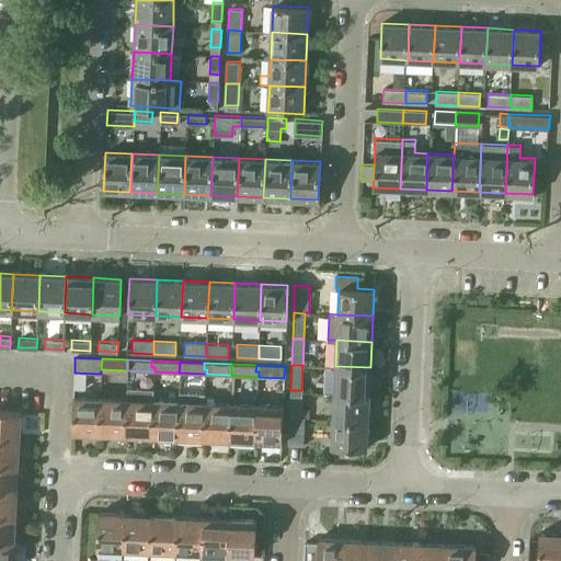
[(335,366),(334,391),(369,393),(370,367),(335,366)]
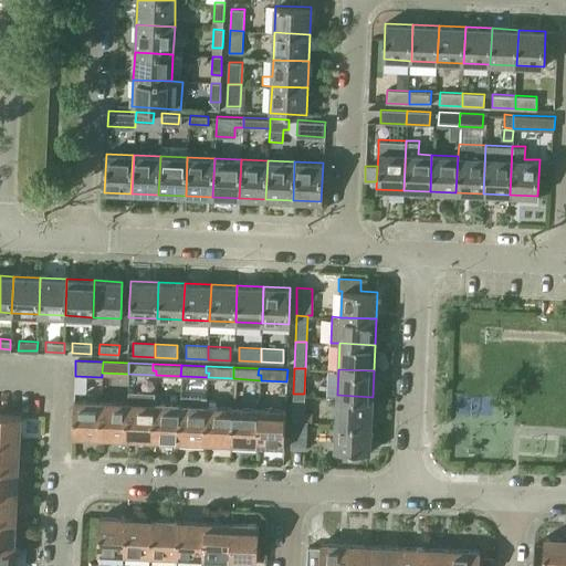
[(125,439),(152,440),(154,404),(154,392),(127,392),(127,402),(125,439)]
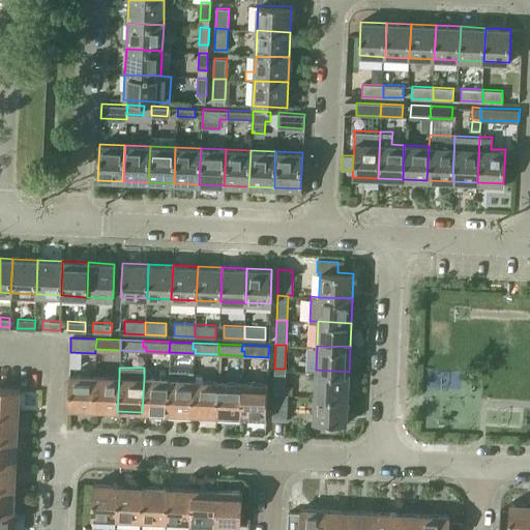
[(274,369),(273,393),(288,393),(291,393),(291,385),(285,385),(285,369),(274,369)]
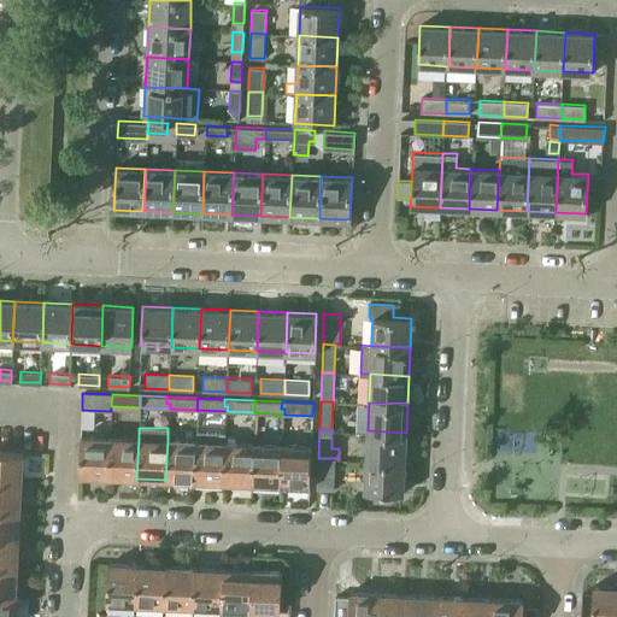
[(368,430),(366,459),(405,462),(406,433),(368,430)]
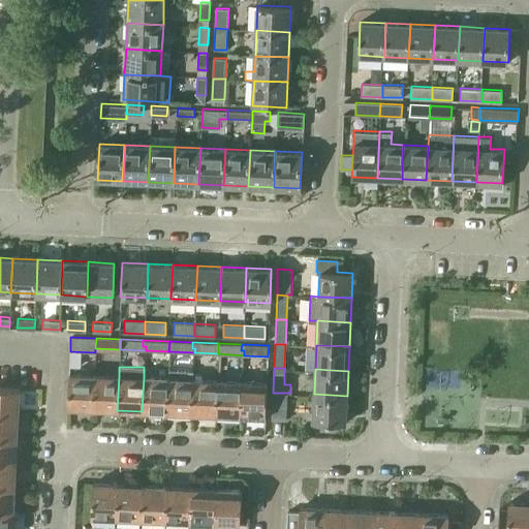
[(167,378),(166,412),(191,413),(192,379),(192,371),(167,370),(167,378)]
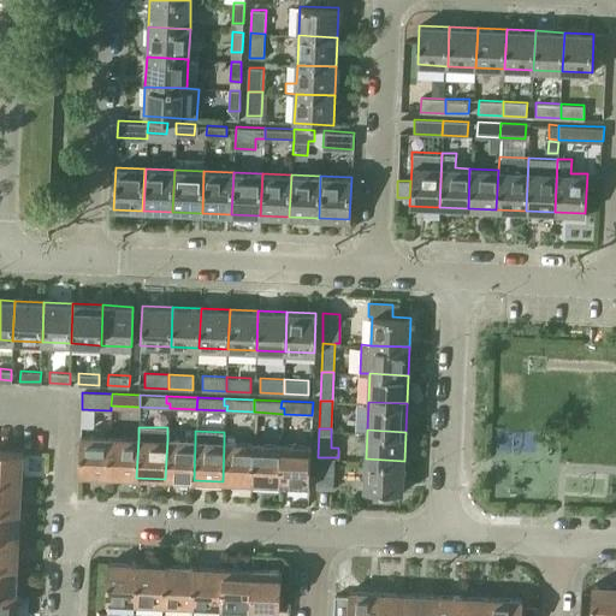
[(80,475),(108,475),(110,437),(81,436),(80,475)]
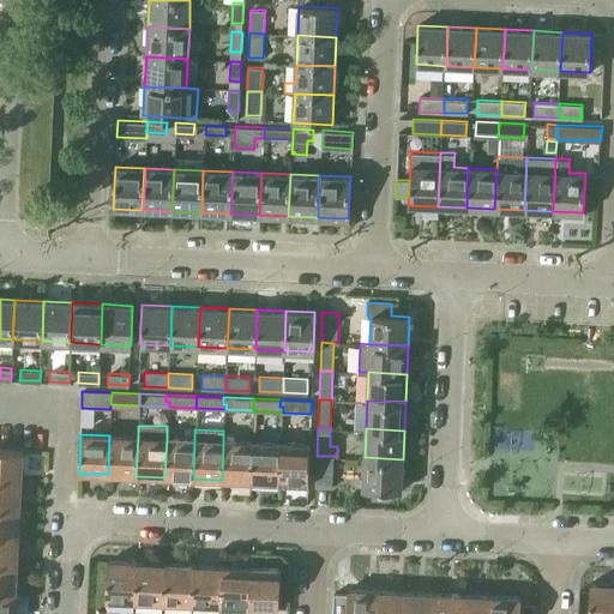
[(108,474),(136,476),(138,437),(109,435),(108,474)]
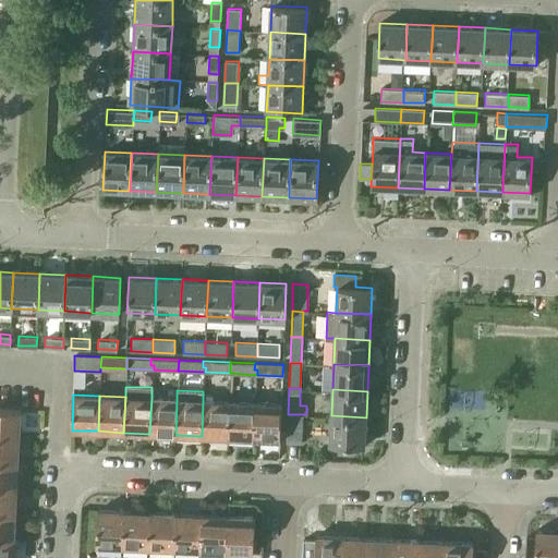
[(149,434),(176,435),(177,399),(152,398),(149,434)]
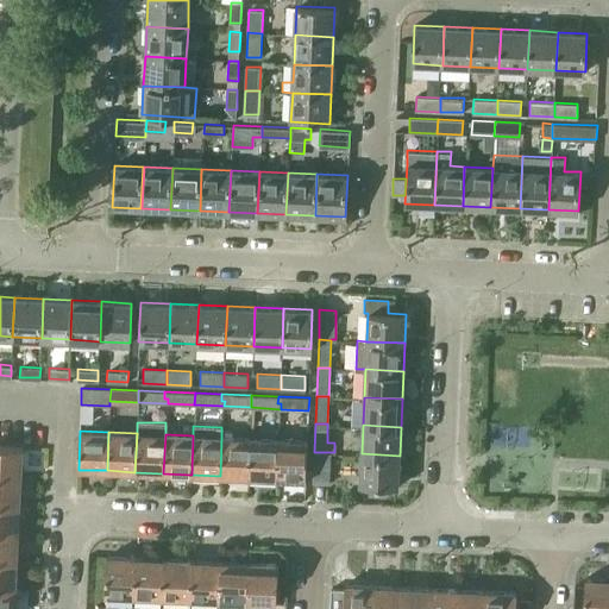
[(220,476),(248,477),(250,438),(221,437),(220,476)]
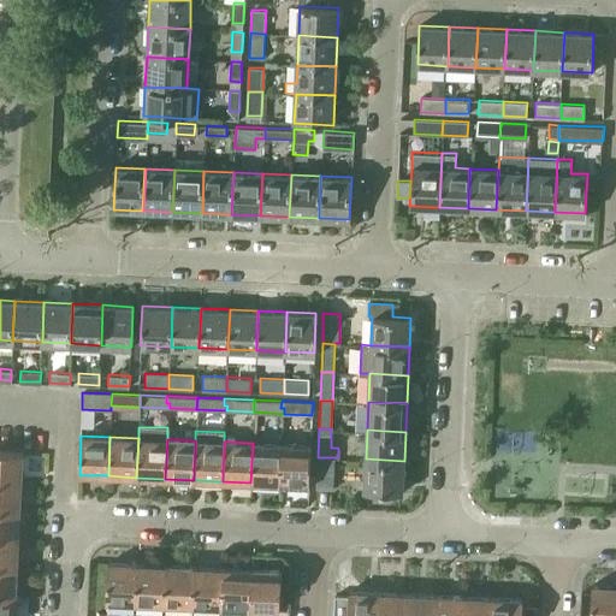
[(250,483),(279,484),(282,444),(253,443),(250,483)]
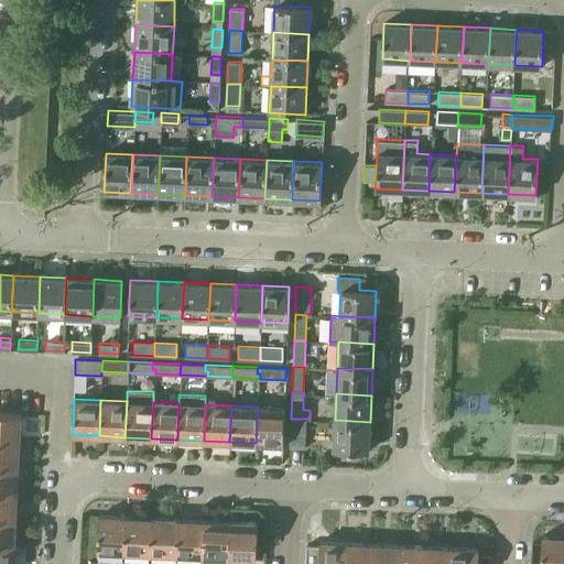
[(258,407),(256,443),(283,444),(284,408),(258,407)]
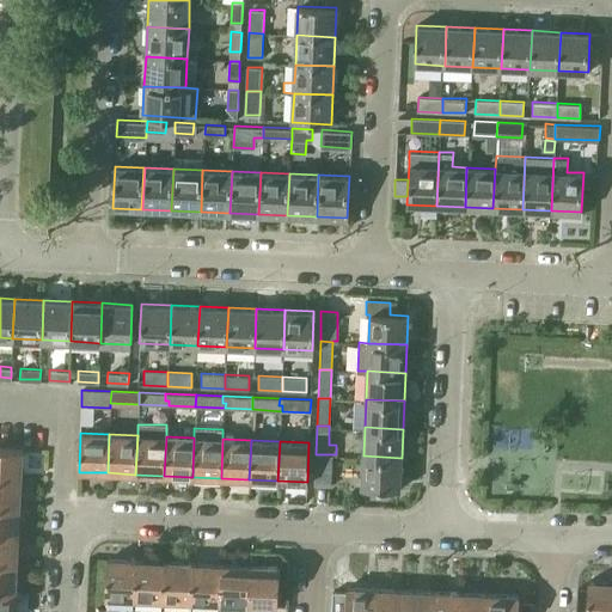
[(0,448),(0,477),(22,479),(23,450),(0,448)]
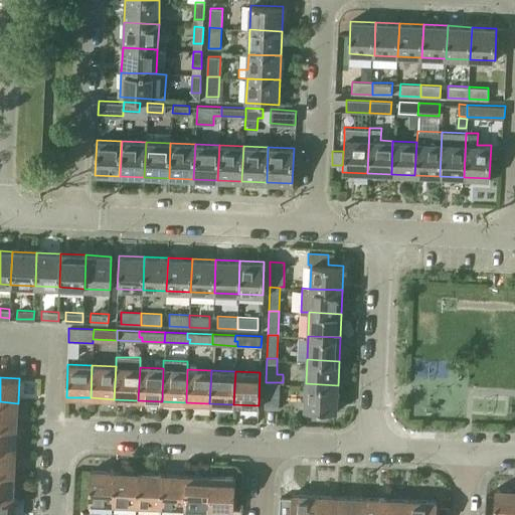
[(266,382),(265,406),(279,406),(280,382),(266,382)]
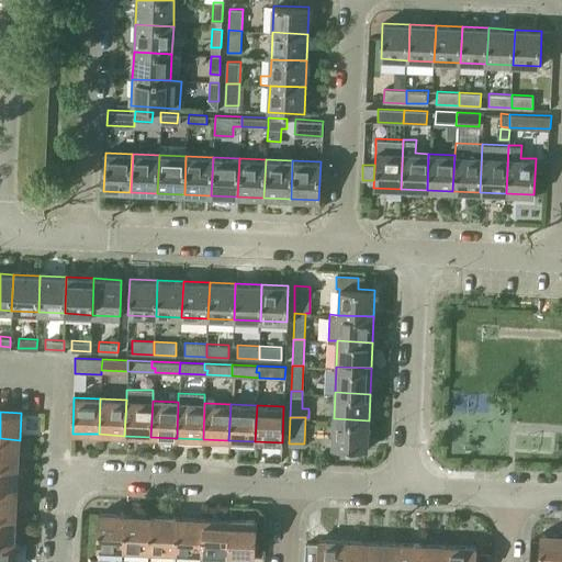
[(369,420),(334,418),(333,445),(368,447),(369,420)]
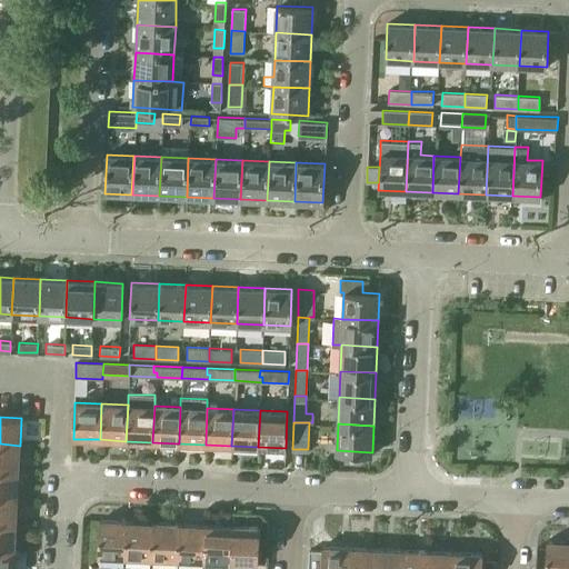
[(0,443),(0,469),(19,470),(20,446),(0,443)]
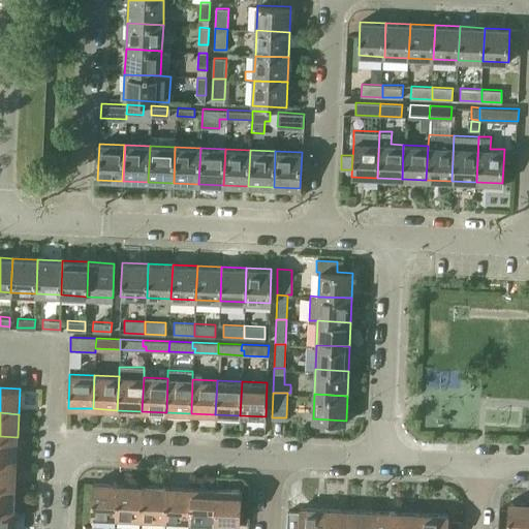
[(0,436),(0,461),(17,462),(18,437),(0,436)]
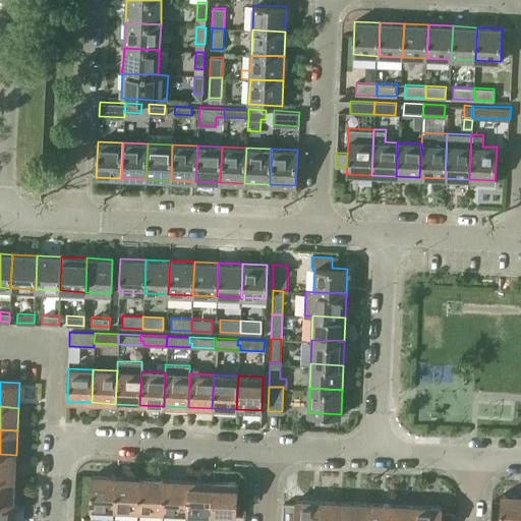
[(0,454),(0,478),(15,479),(16,455),(0,454)]
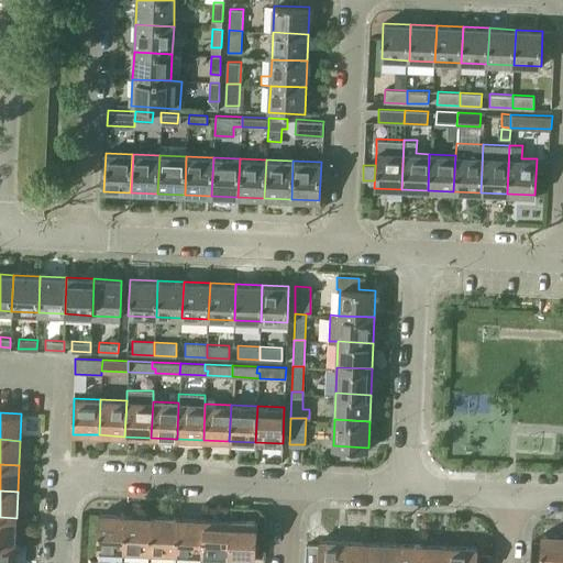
[(97,549),(125,550),(127,515),(99,514),(97,549)]
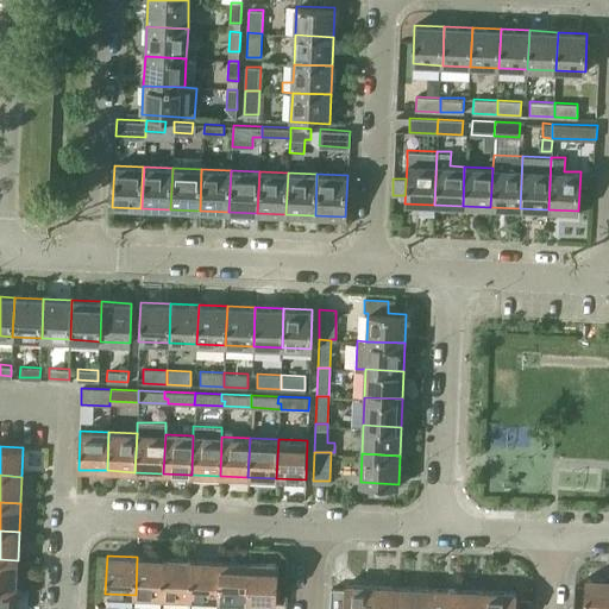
[(136,595),(163,596),(164,558),(137,557),(136,595)]
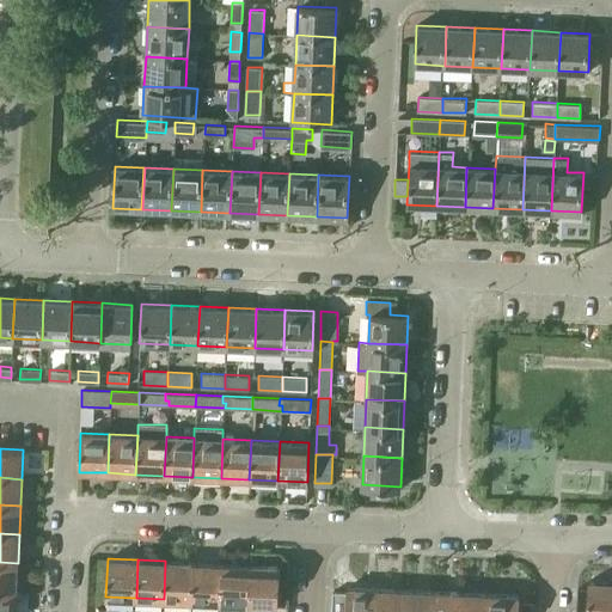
[(164,599),(191,600),(194,562),(165,561),(164,599)]
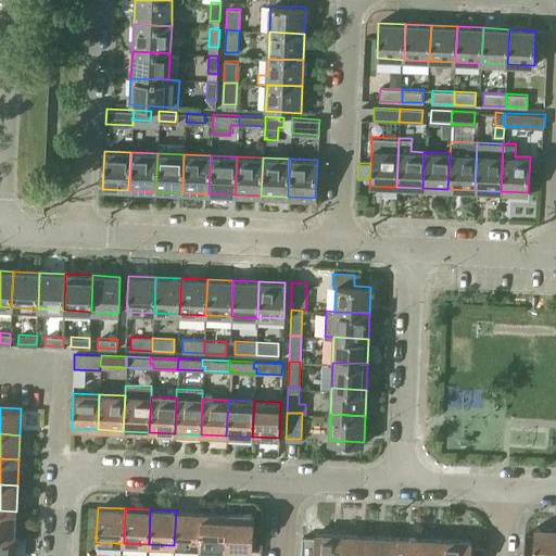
[(0,510),(0,536),(15,538),(16,512),(0,510)]
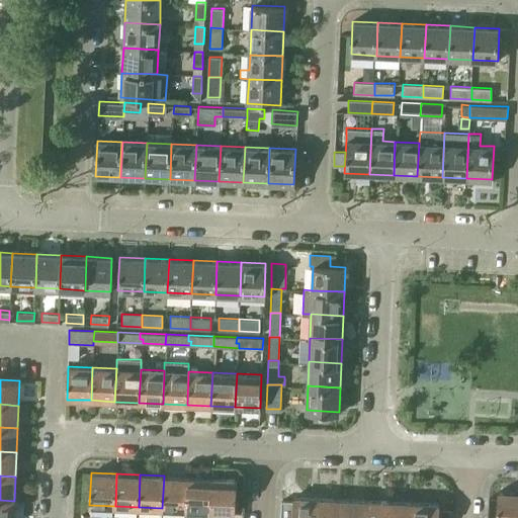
[(162,508),(186,509),(188,477),(164,476),(162,508)]
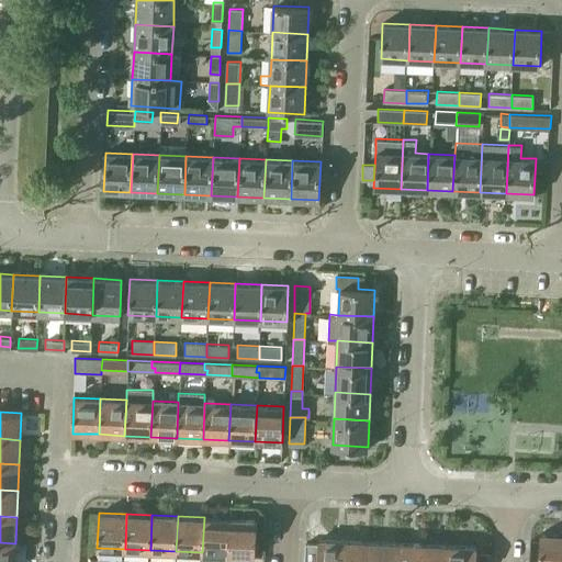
[(227,561),(228,553),(229,518),(204,517),(202,552),(202,561),(227,561)]
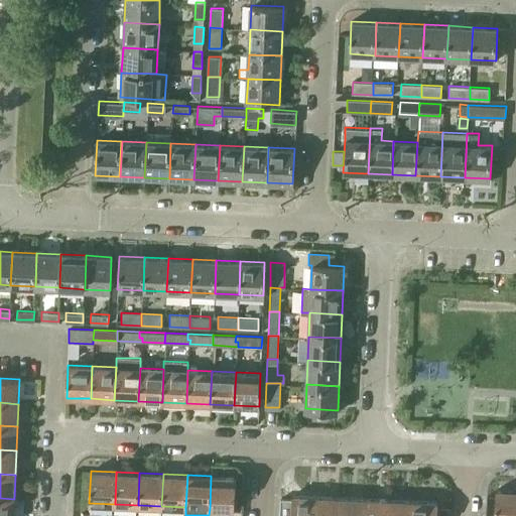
[(211,476),(210,508),(234,509),(236,477),(211,476)]
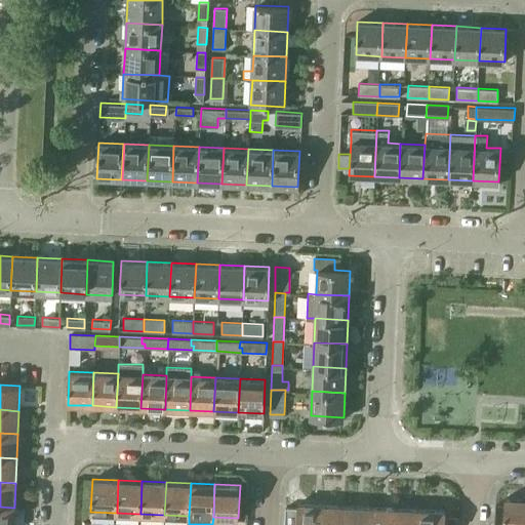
[(503,524),(524,524),(524,497),(506,497),(503,524)]
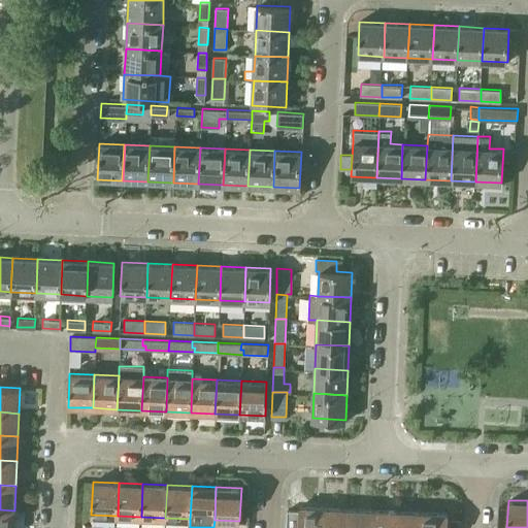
[(287,509),(286,527),(323,527),(325,505),(299,504),(299,510),(287,509)]
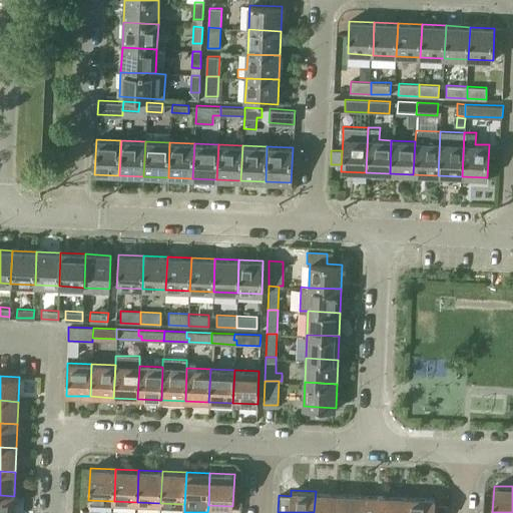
[(314,512),(338,512),(339,493),(316,491),(314,512)]
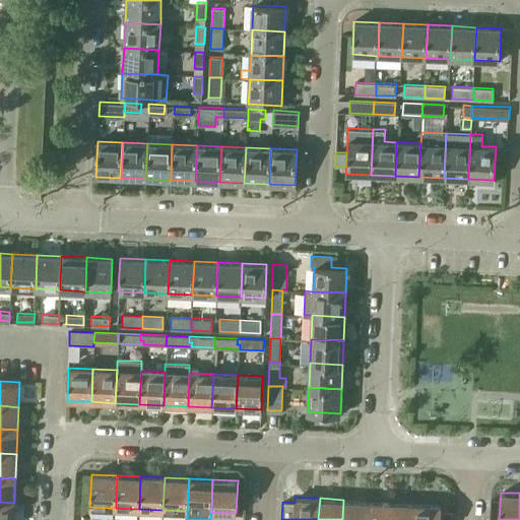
[(342,519),(367,519),(368,501),(343,500),(342,519)]
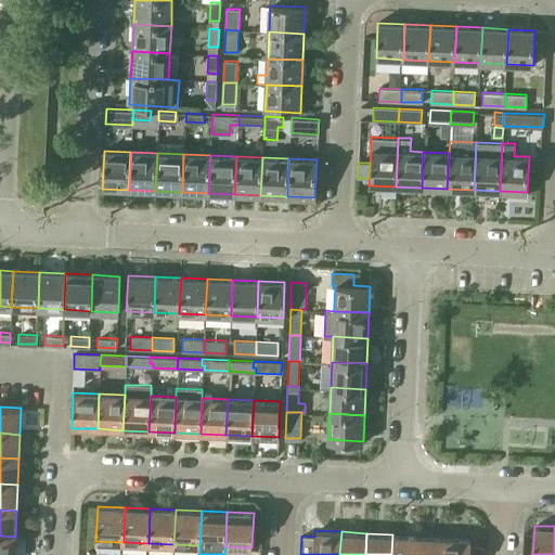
[(391,554),(416,554),(418,536),(392,534),(391,554)]
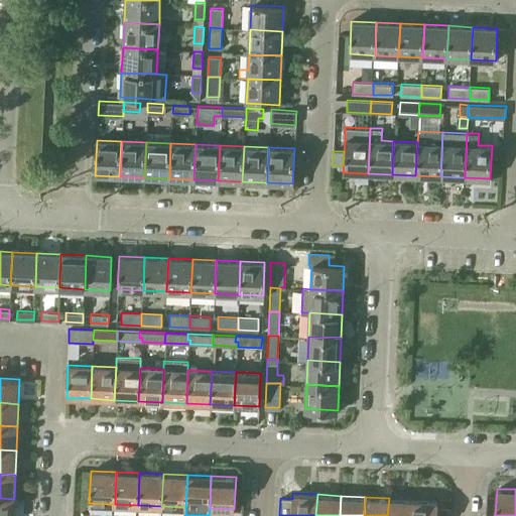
[(12,515),(14,499),(0,498),(0,515),(12,515)]
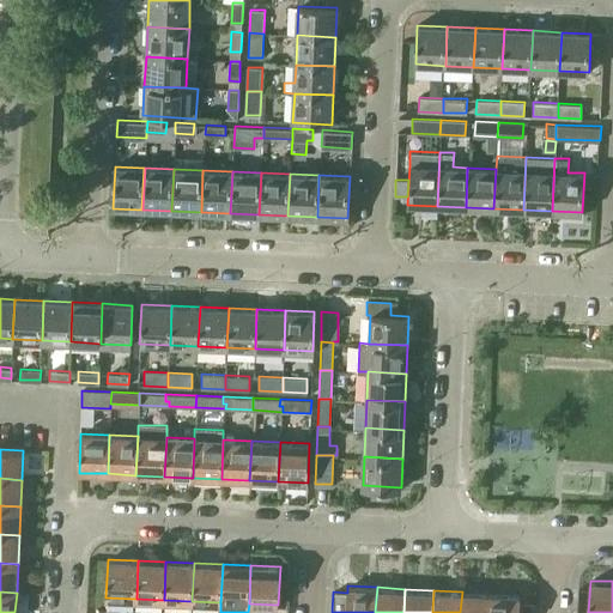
[(460,612),(489,612),(491,593),(462,592),(460,612)]
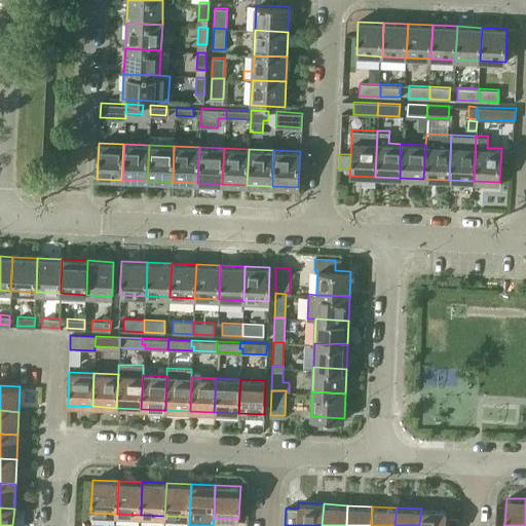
[(421,509),(419,525),(444,525),(446,511),(421,509)]
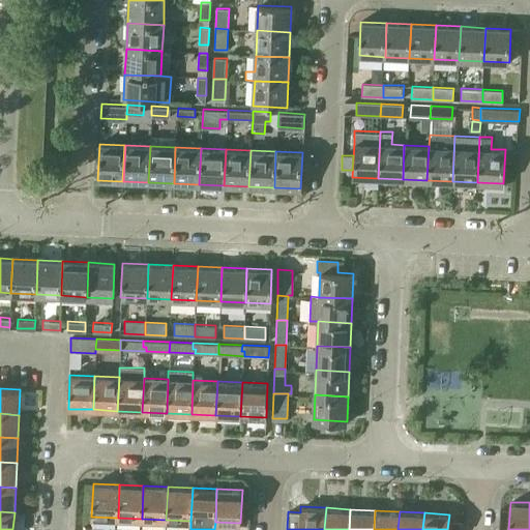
All buildings are outlined.
